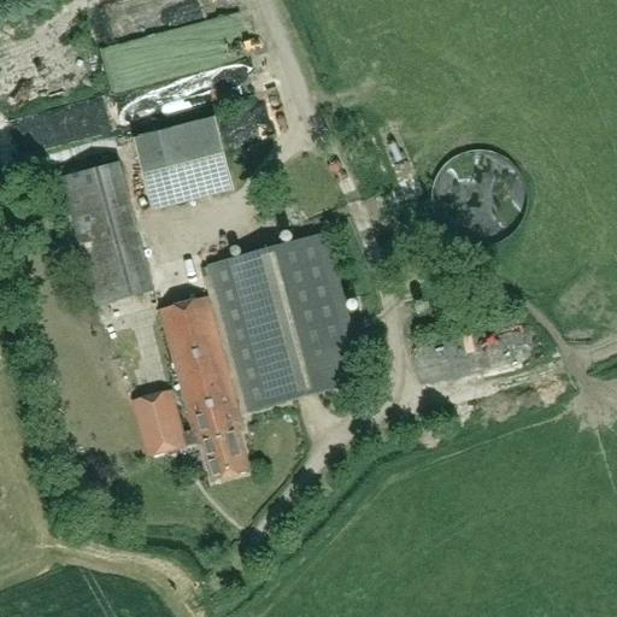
[(133,0),(133,1),(119,3),(122,27),(153,23),(150,0),(133,0)]
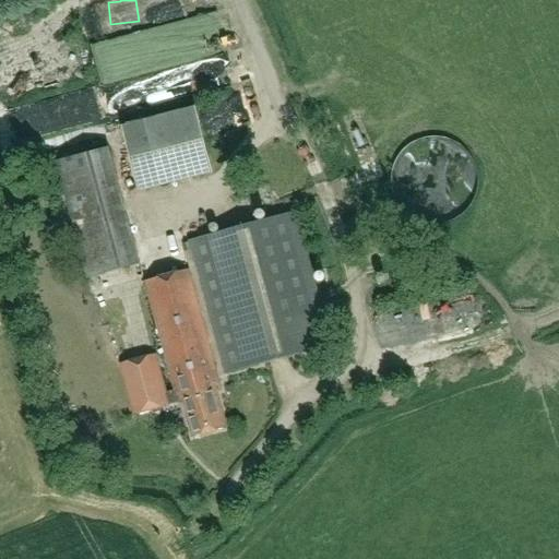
[(85,19),(90,38),(100,35),(96,16),(85,19)]
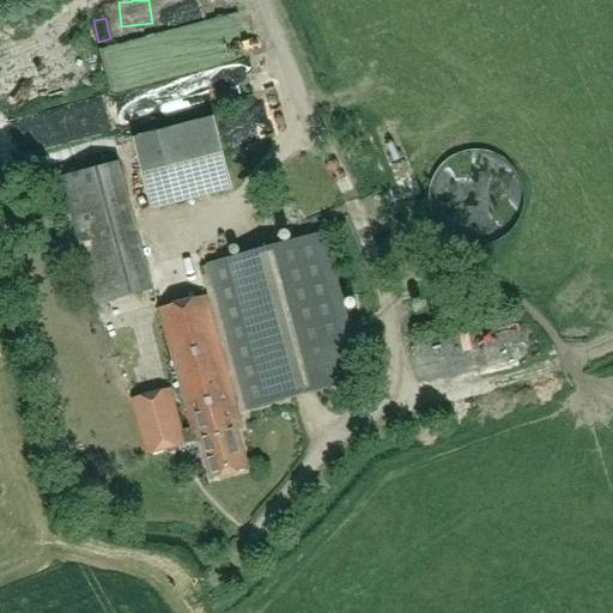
[(0,24),(0,67),(20,59),(5,23),(0,24)]
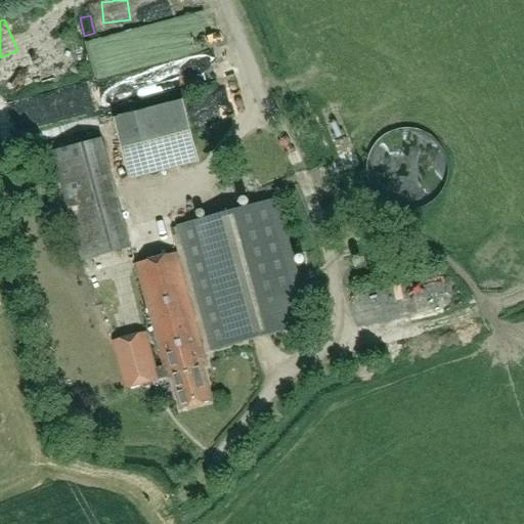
[(181,99),(114,117),(129,176),(155,169),(197,159),(188,127),(181,99)]
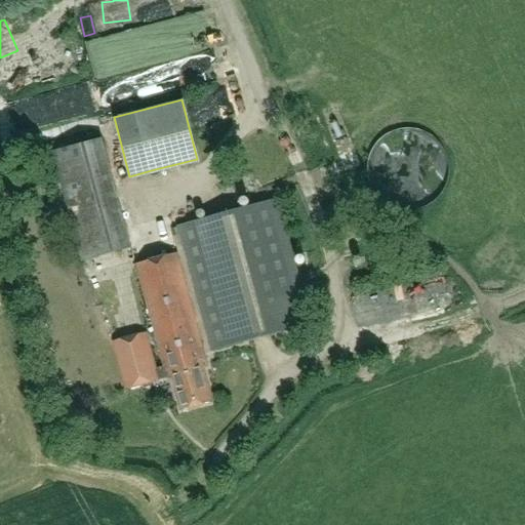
[(51,152),(80,260),(130,247),(102,138),(51,152)]
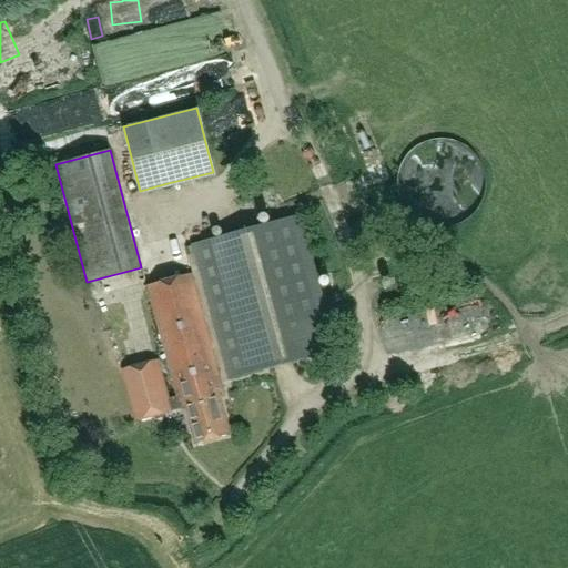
[(227,378),(335,350),(298,215),(191,244),(227,378)]
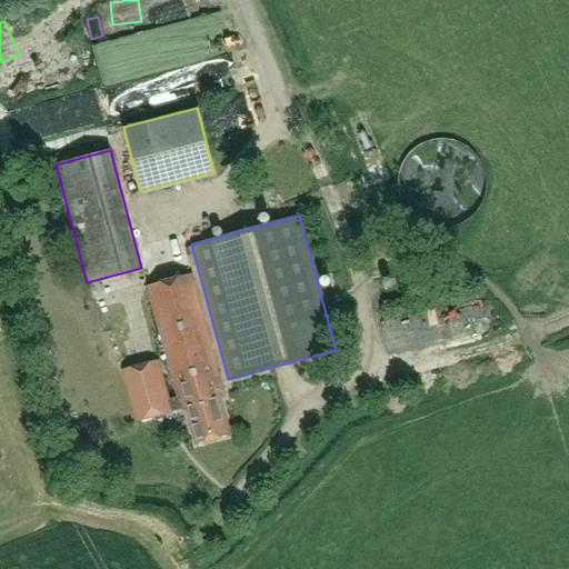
[(121,369),(135,420),(185,407),(195,442),(228,433),(219,399),(223,397),(190,273),(147,285),(176,396),(167,398),(157,359),(121,369)]
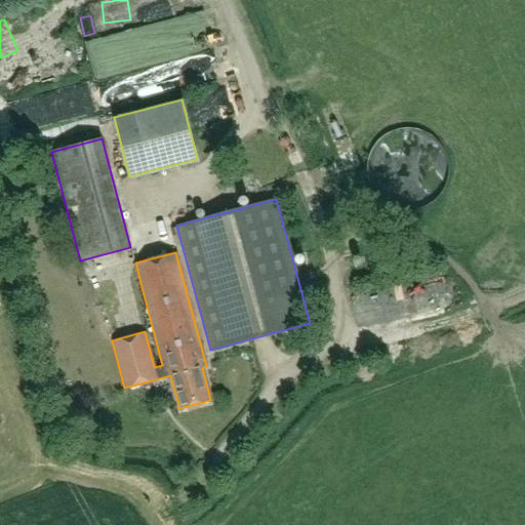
[(382,340),(399,332),(393,321),(376,328),(382,340)]
